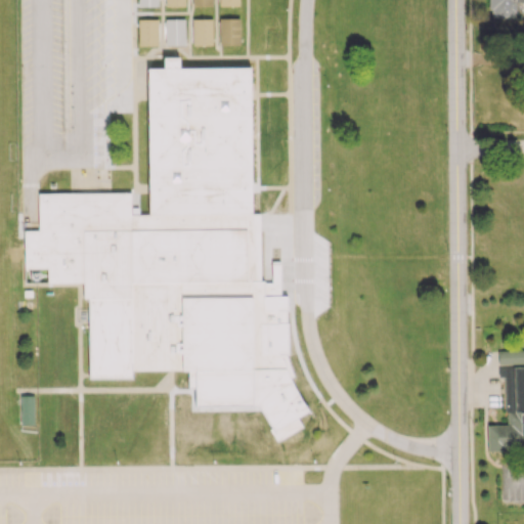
[(165,0),(165,8),(185,8),(185,0),(165,0)]
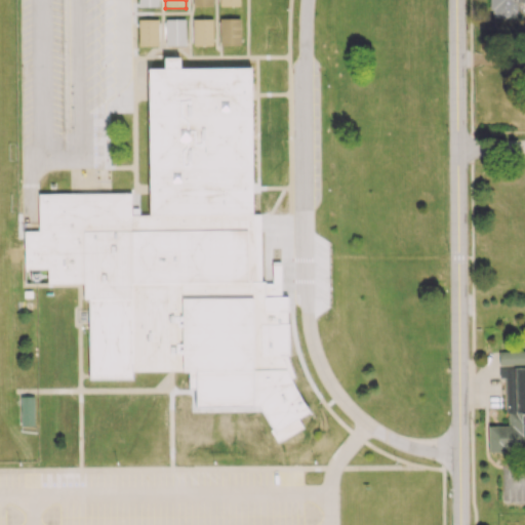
[(220,18),(220,45),(241,45),(240,18),(220,18)]
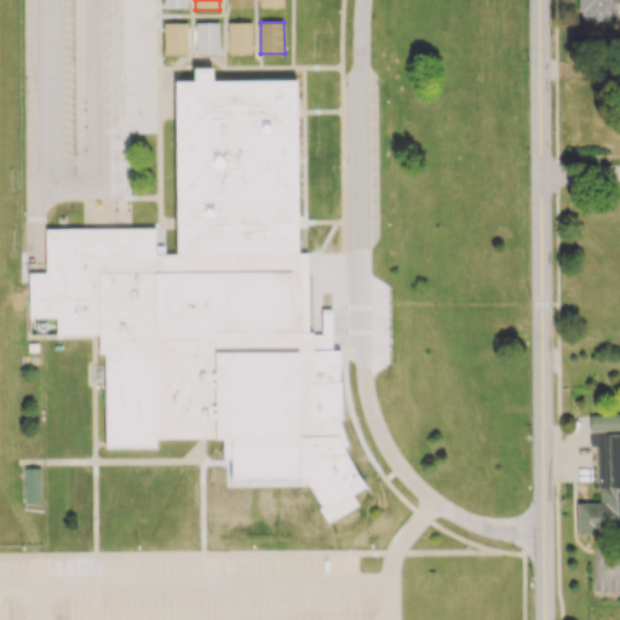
[(162,23),(164,55),(187,55),(187,23),(162,23)]
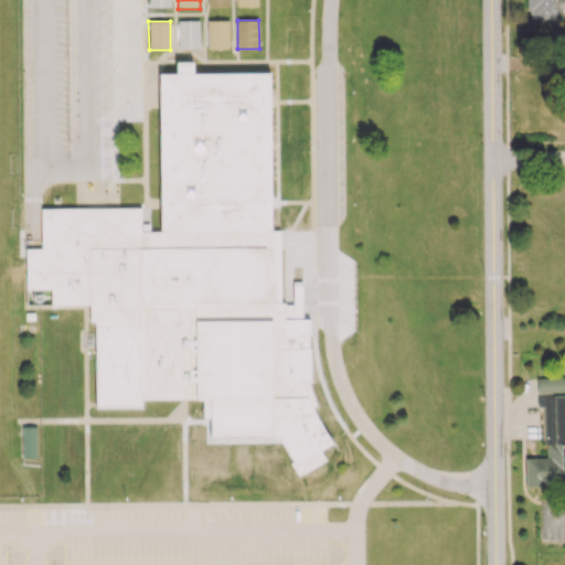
[(179,21),(179,50),(201,50),(200,21),(179,21)]
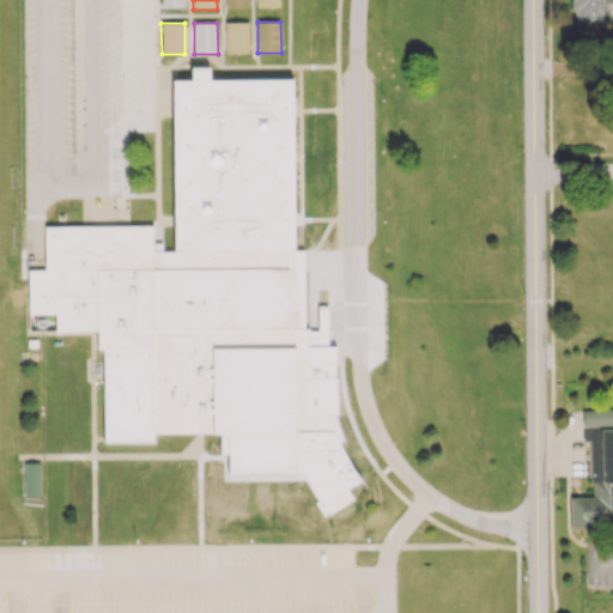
[(225,23),(225,54),(249,54),(249,23),(225,23)]
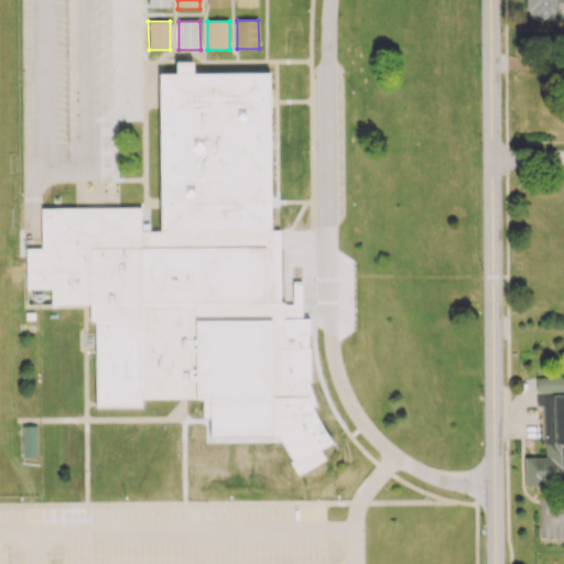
[(159,76),(175,76),(175,62),(194,62),(194,76),(270,75),(271,232),(281,232),(282,322),(272,322),(272,398),(143,399),(144,410),(93,411),(91,307),(40,307),(25,307),(25,251),(43,250),(43,210),(140,209),(140,231),(161,231),(159,76)]
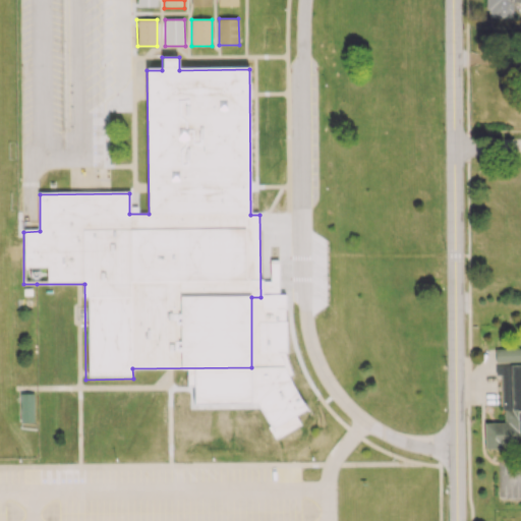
[(520,348),(496,348),(496,362),(520,362),(520,348)]
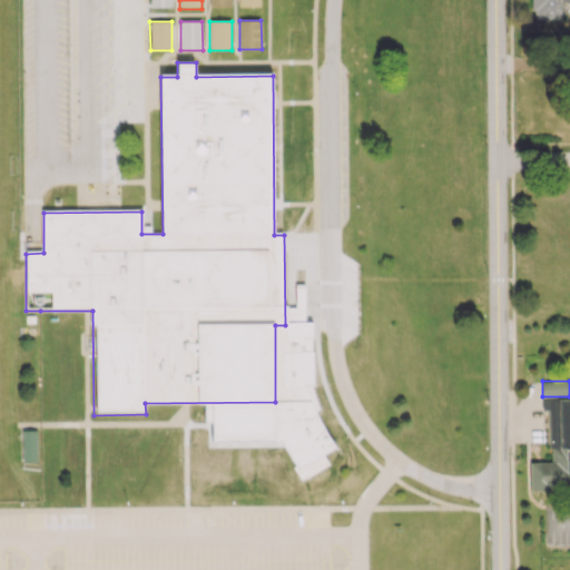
[(530,491),(569,490),(569,397),(541,399),(541,410),(548,410),(549,448),(550,448),(550,462),(529,462),(530,491)]
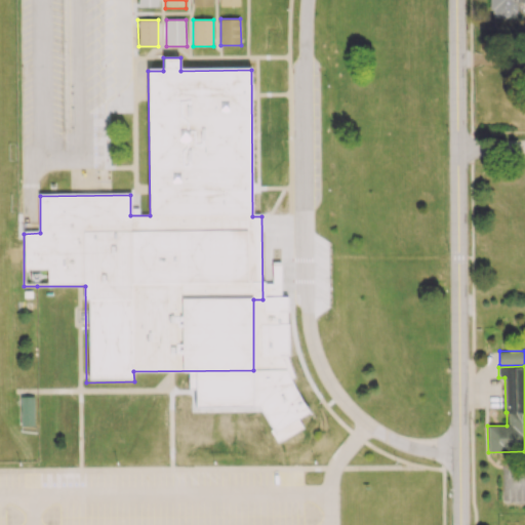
[(18,397),(18,427),(35,427),(34,397),(18,397)]
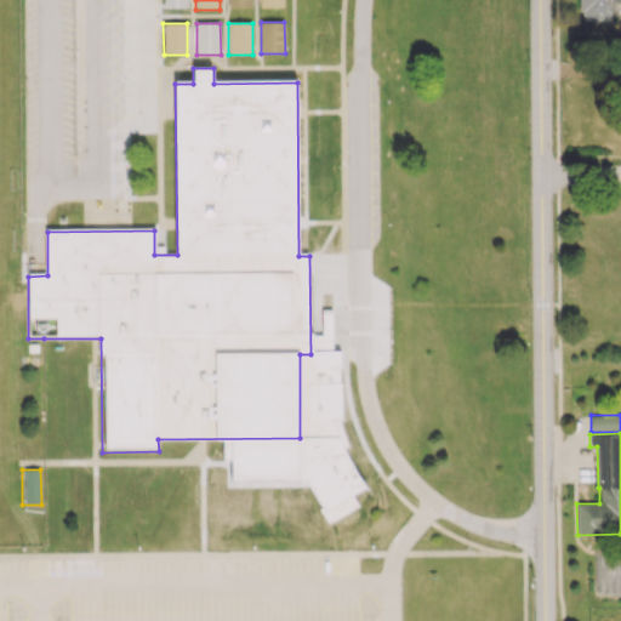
[(47,543),(57,543),(57,513),(47,513),(47,543)]
